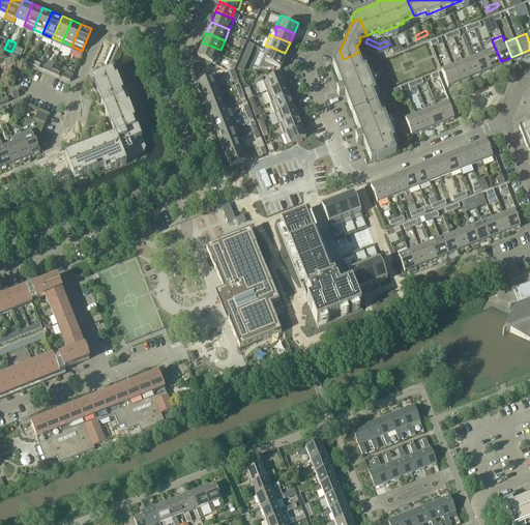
[(202,42),(198,53),(199,53),(211,59),(215,61),(221,50),(202,42)]
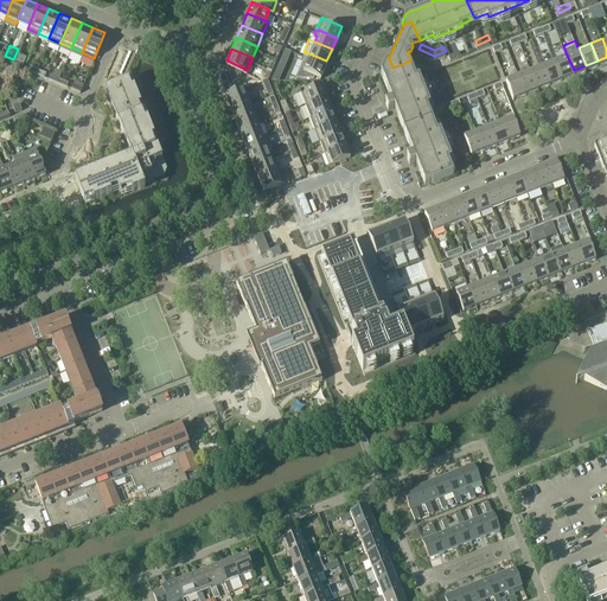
[(283,49),(279,59),(285,62),(289,51),(283,49)]
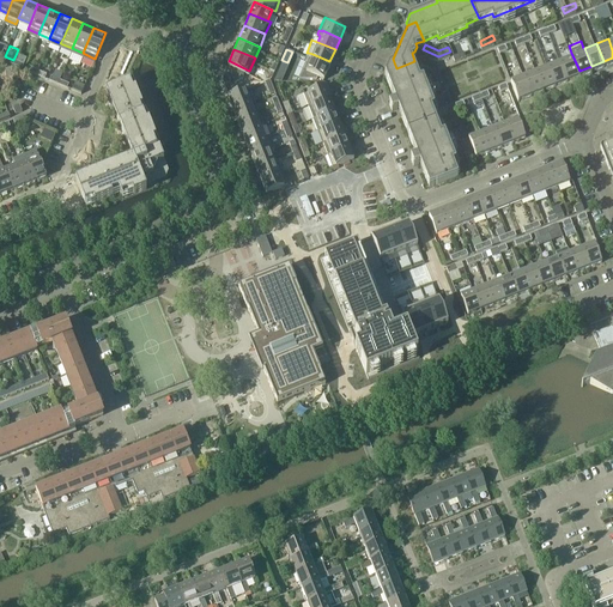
[(325,74),(329,61),(313,54),(309,53),(308,53),(299,74),(317,74),(319,72),(325,74)]
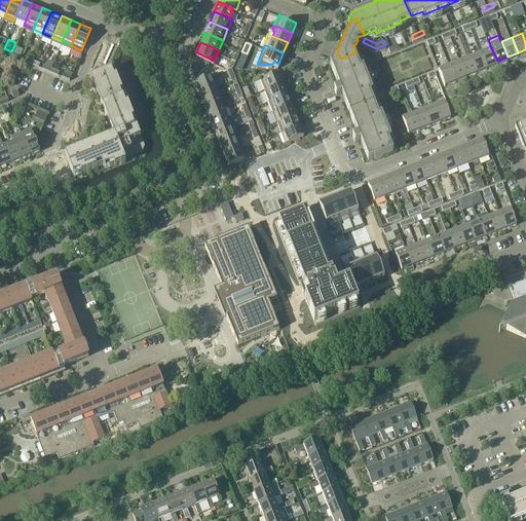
[(486,65),(497,61),(490,45),(480,49),(486,65)]
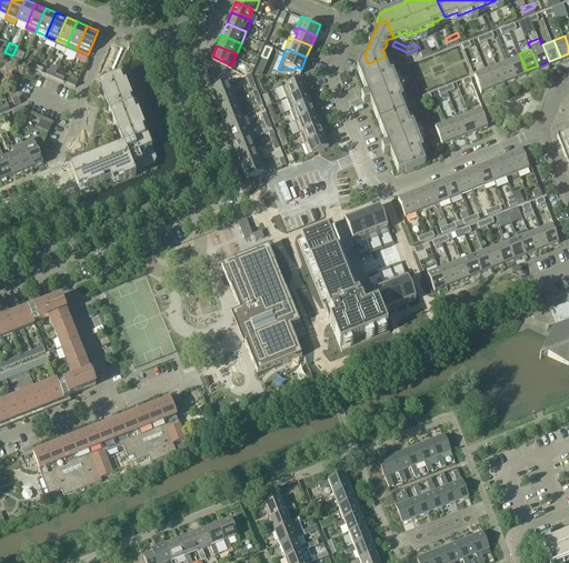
[(405,57),(391,50),(389,54),(400,60),(405,70),(409,68),(405,57)]
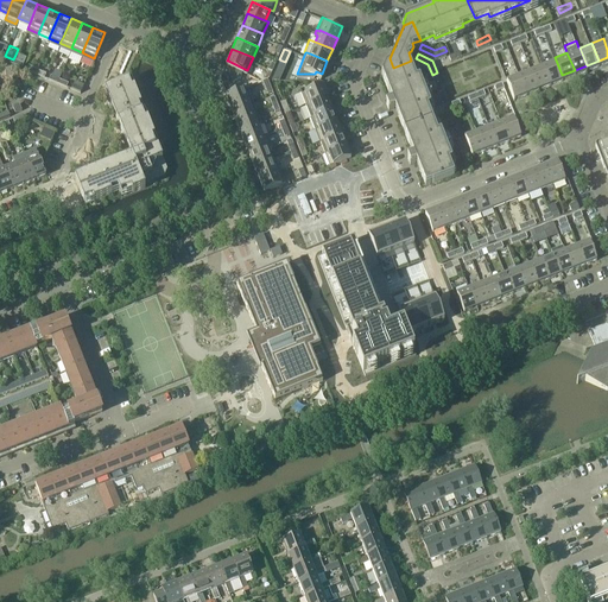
[(555,57),(543,62),(550,80),(562,75),(555,57)]
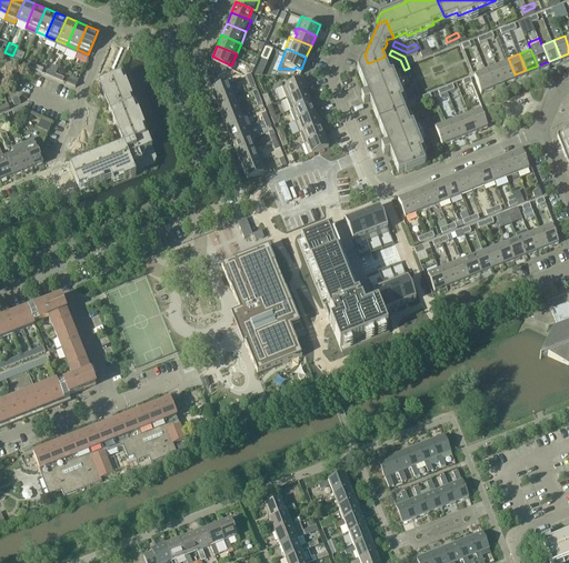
[(368,63),(365,54),(361,56),(358,66),(367,90),(361,92),(363,99),(370,97),(379,118),(406,108),(400,96),(403,94),(392,68),(390,69),(385,57),(368,63)]
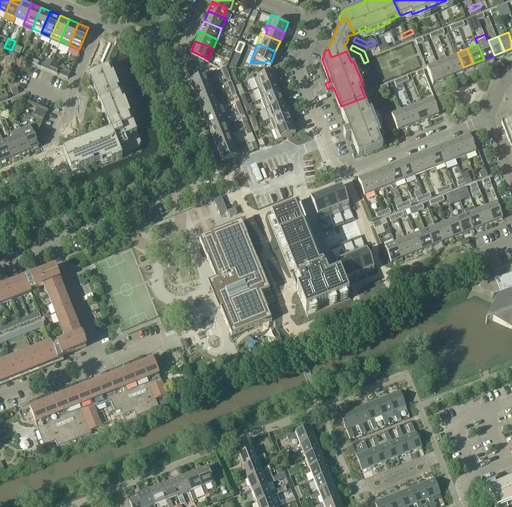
[(192,51),(186,63),(191,76),(204,71),(202,63),(204,57),(192,51)]
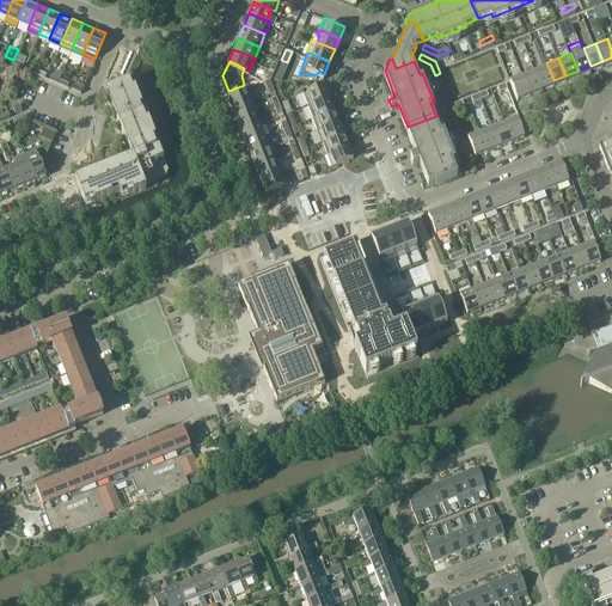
[(542,85),(554,80),(546,62),(534,67),(542,85)]
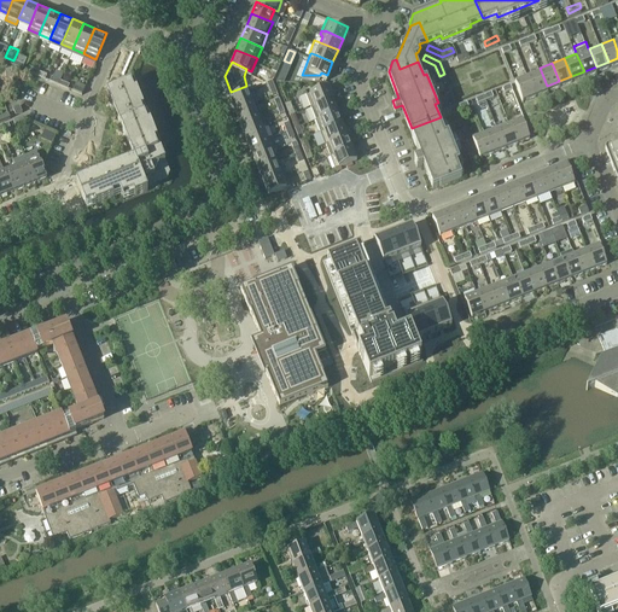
[(535,91),(547,86),(540,68),(528,73),(535,91)]
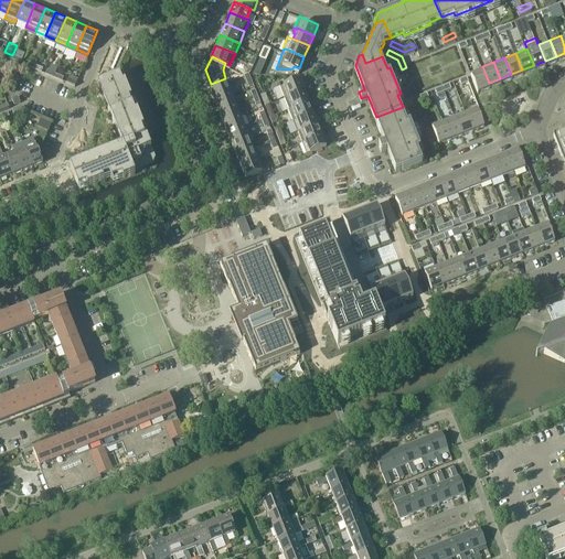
[(489,83),(482,66),(471,71),(478,87),(489,83)]
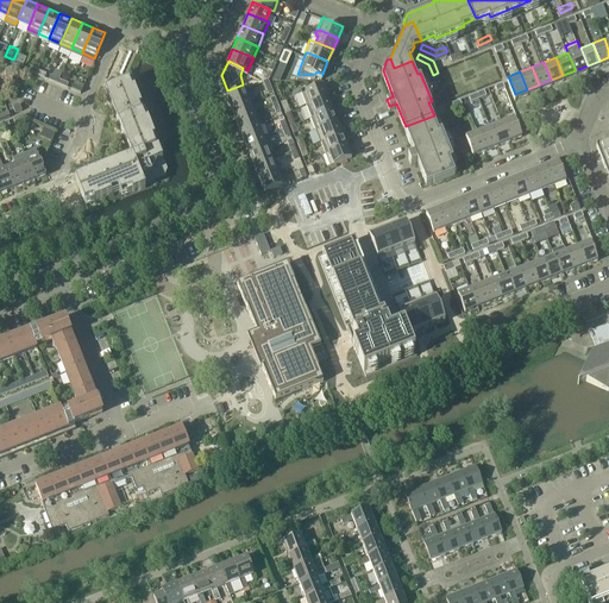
[(119,118),(142,108),(139,101),(142,100),(135,82),(132,83),(129,74),(106,83),(119,118)]
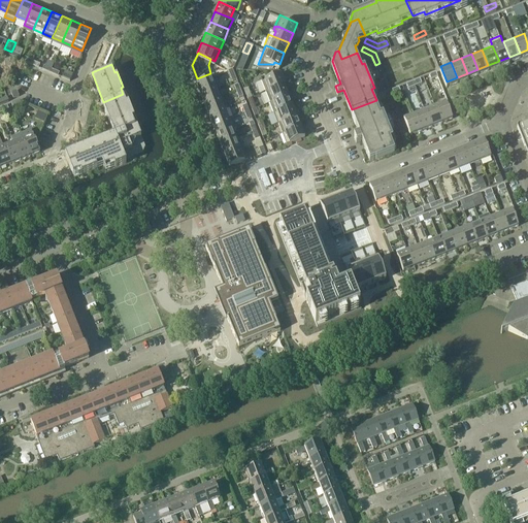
[(228,66),(233,76),(237,75),(233,64),(228,66)]
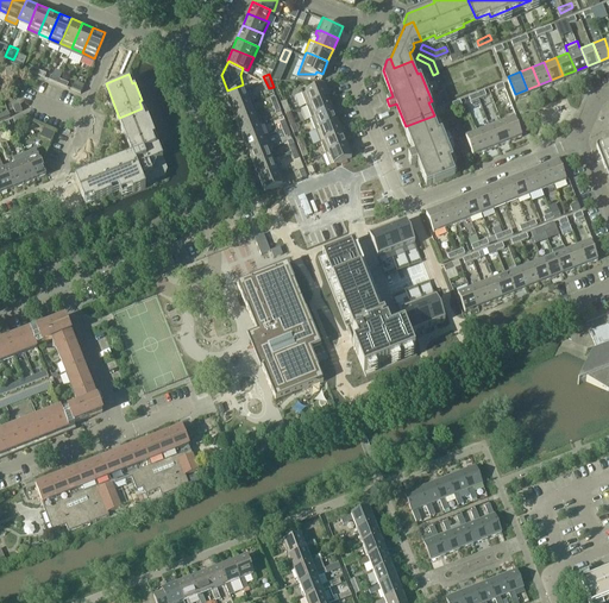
[(328,93),(324,80),(302,88),(307,101),(328,93)]
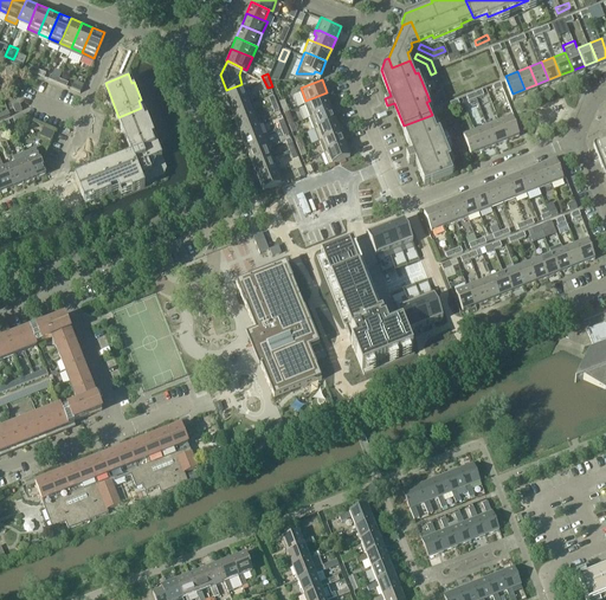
[(242,84),(226,90),(225,90),(231,103),(251,94),(246,82),(242,84)]
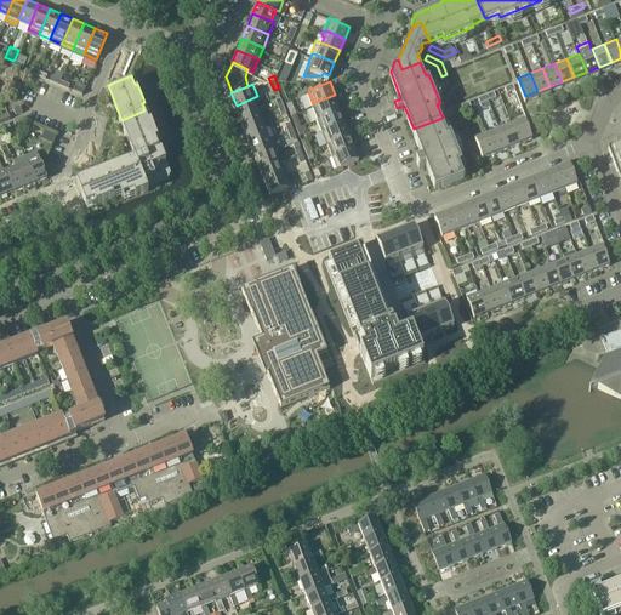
[(335,95),(313,103),(318,115),(340,107),(335,95)]
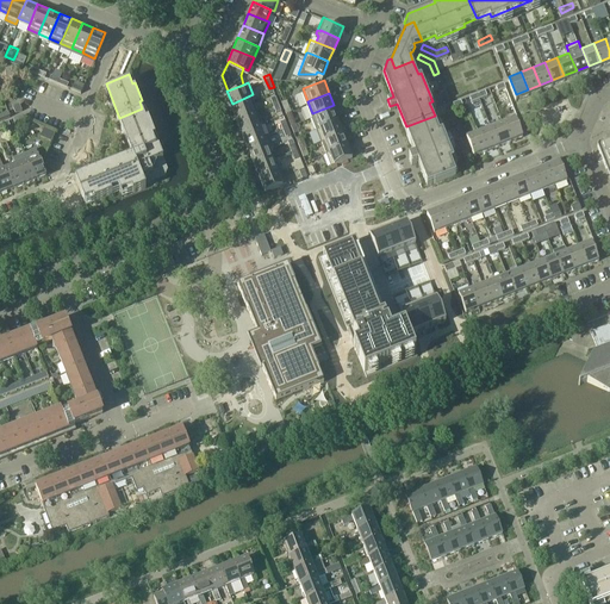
[(232,104),(237,116),(257,106),(253,94),(232,104)]
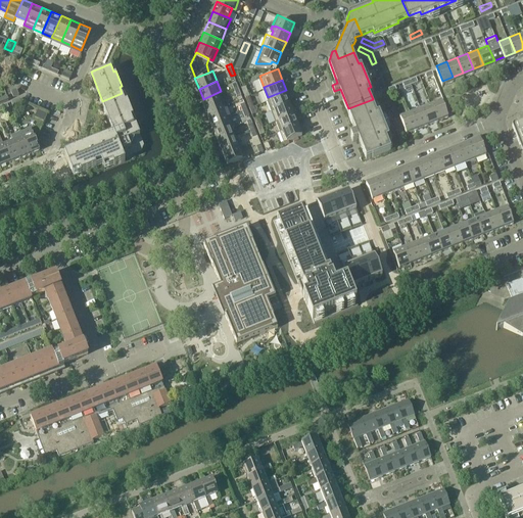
[(386,88),(382,89),(386,100),(390,98),(386,88)]
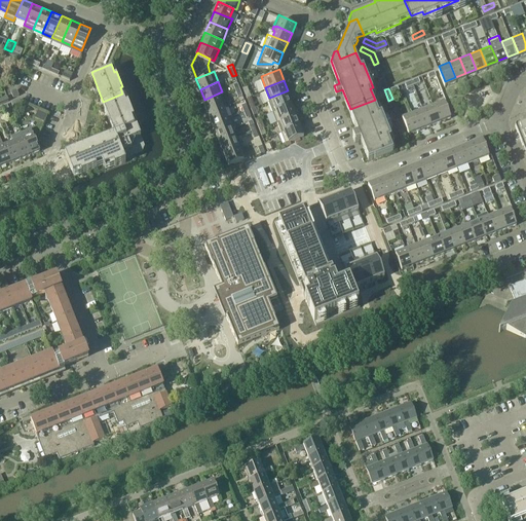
[(288,90),(269,98),(273,108),(292,101),(288,90)]
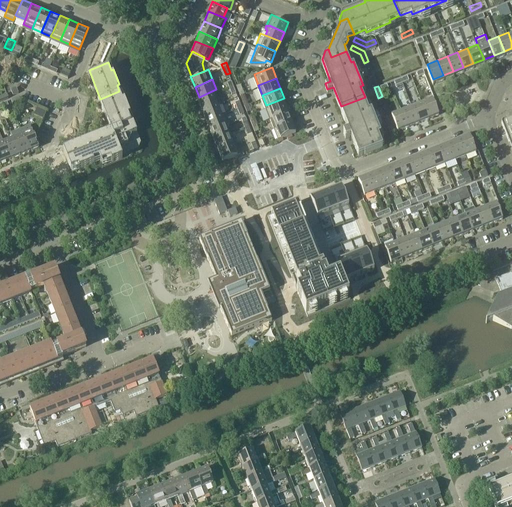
[(199,97),(203,107),(217,101),(218,101),(221,100),(216,89),(199,97)]
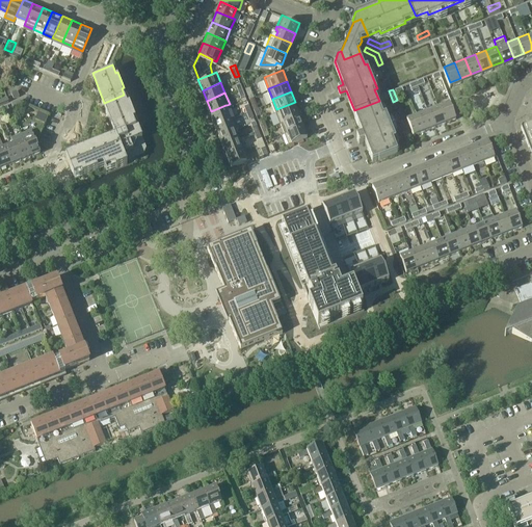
[(127,94),(124,95),(104,103),(115,132),(96,140),(104,161),(105,165),(115,162),(116,164),(128,160),(126,157),(143,150),(147,145),(127,94)]
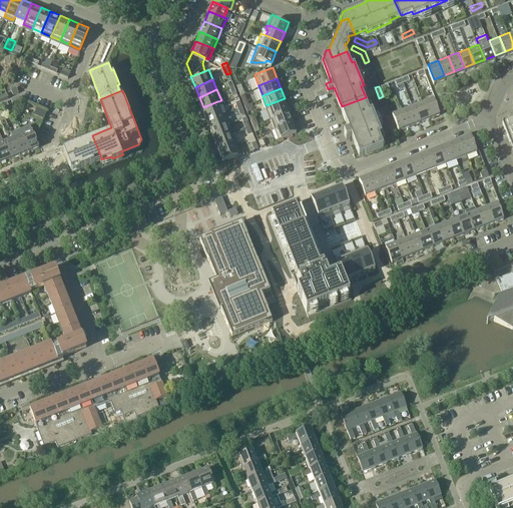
[(434,95),(423,99),(430,114),(440,110),(434,95)]
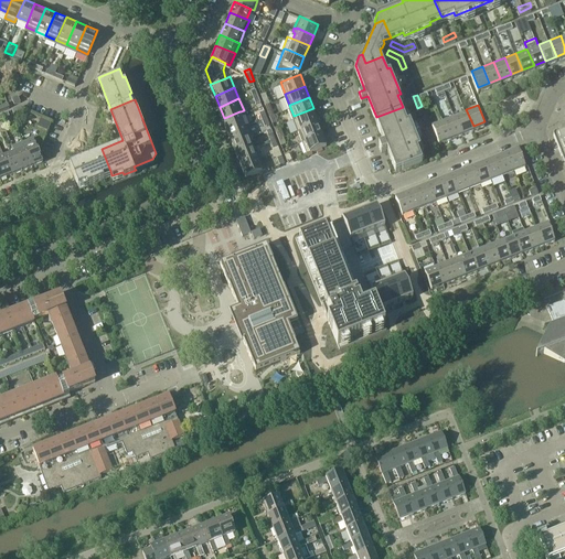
[(376,117),(384,140),(379,142),(381,148),(387,146),(396,169),(423,158),(417,146),(420,144),(409,118),(407,119),(403,107),(376,117)]
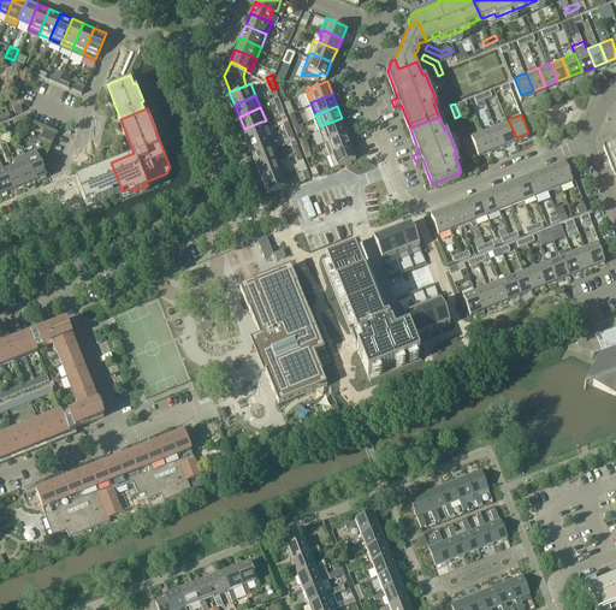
[(342,118),(320,126),(325,138),(347,130),(342,118)]
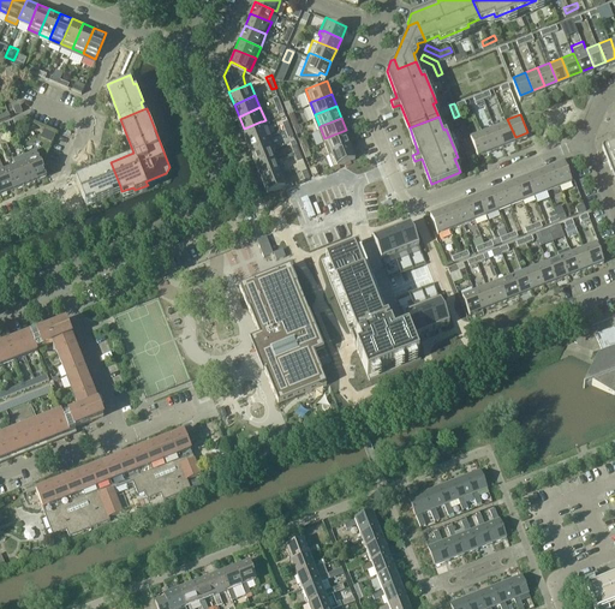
[(502,142),(515,137),(507,119),(495,124),(502,142)]
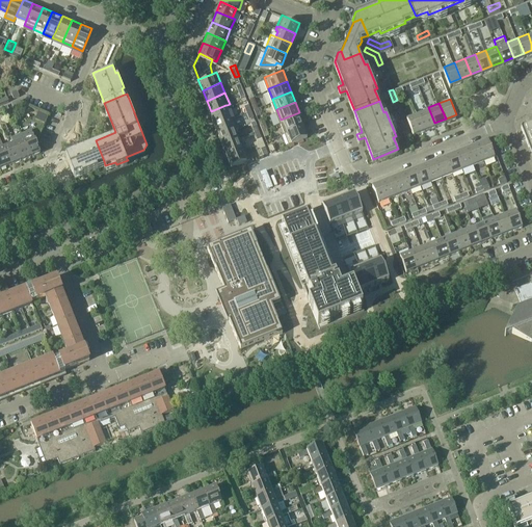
[(211,111),(215,122),(231,115),(227,105),(225,105),(211,111)]
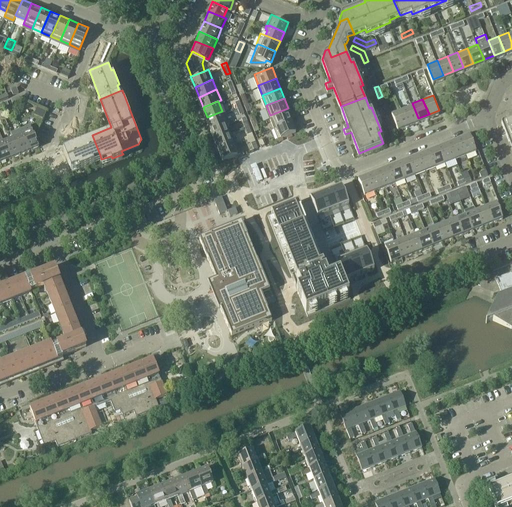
[(412,103),(402,107),(408,122),(418,118),(412,103)]
